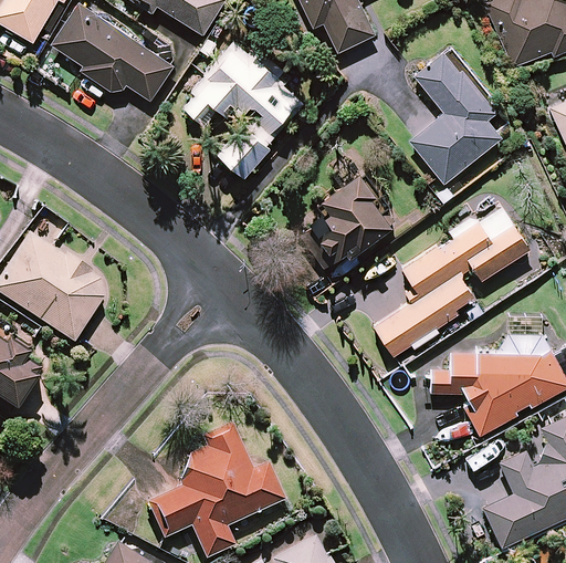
[(4,0),(0,8),(0,24),(34,44),(59,0),(64,3),(66,0),(4,0)]
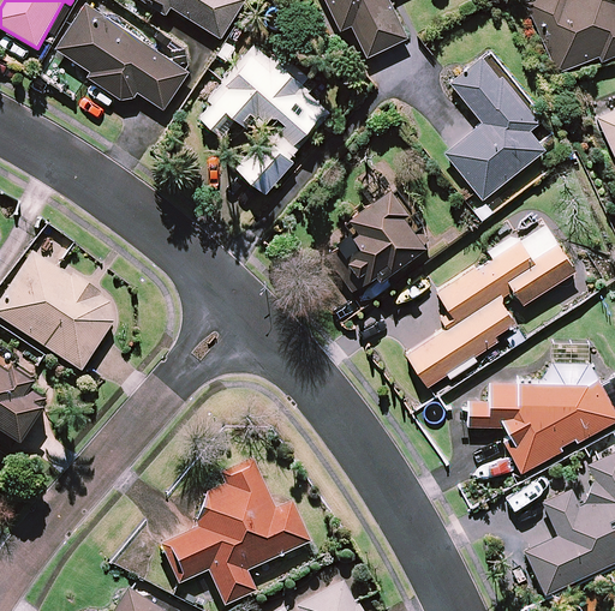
[(245,0),(139,0),(165,16),(171,9),(221,40),(245,0)]
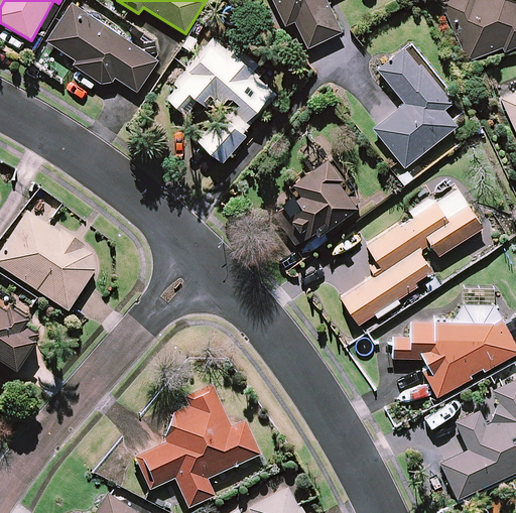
[(272,0),(286,27),(294,23),(308,49),(342,33),(326,0),(272,0)]
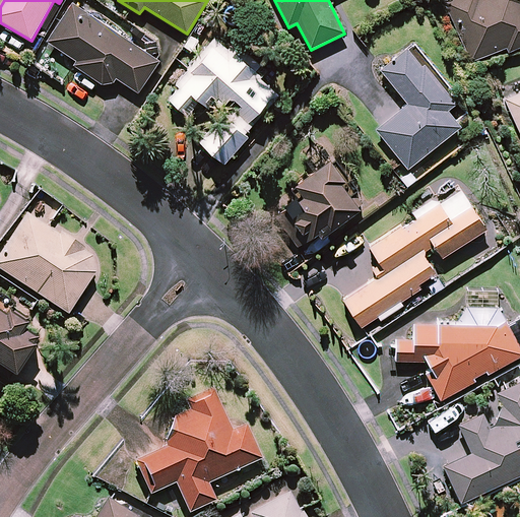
[(519,0),(454,0),(445,4),(471,65),(507,49),(509,53),(519,48),(519,0)]
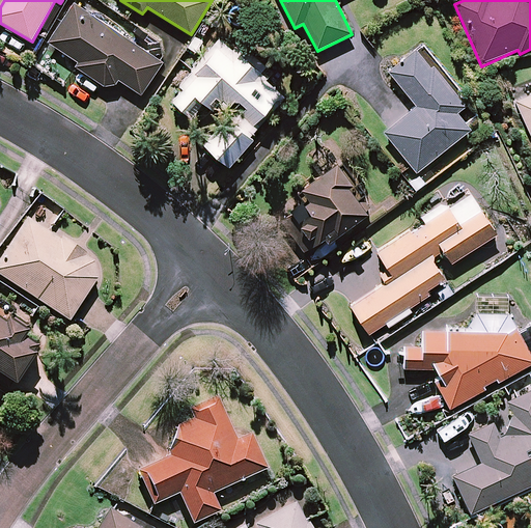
[(163,64),(75,4),(48,44),(78,64),(76,67),(109,90),(116,80),(141,96),(163,64)]
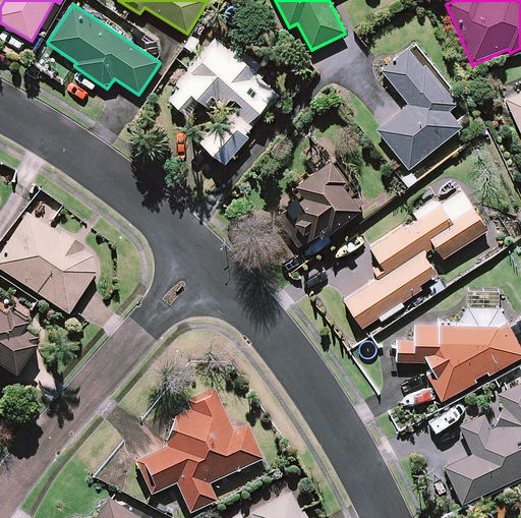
[(229,97),(240,106),(228,120),(224,116),(200,144),(226,165),(248,137),(245,135),(279,96),(254,75),(262,67),(234,45),(229,52),(215,41),(166,99),(188,117),(201,102),(215,114),(229,97)]
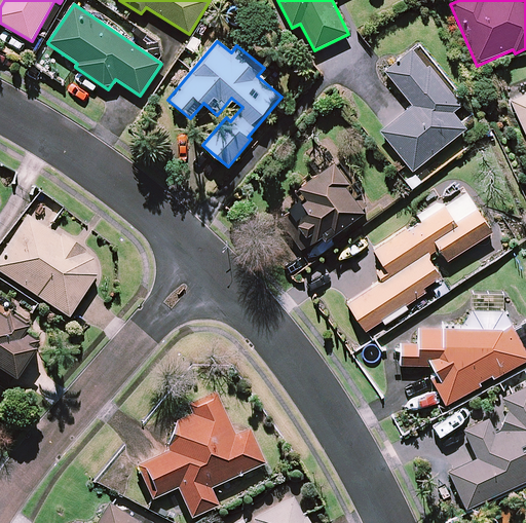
[(462,105),(418,48),(385,73),(412,107),(380,132),(412,173),(465,131),(452,113),(462,105)]
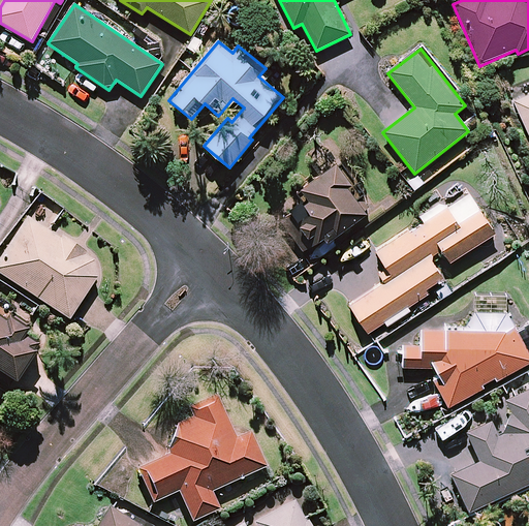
[(528,93),(514,101),(528,135),(528,93)]
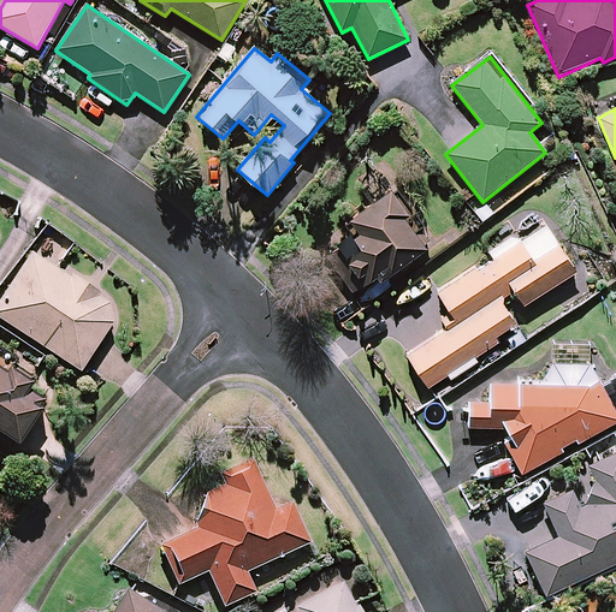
[(409,213),(391,189),(348,221),(357,236),(327,257),(353,292),(378,274),(381,279),(427,247),(404,215),(409,213)]
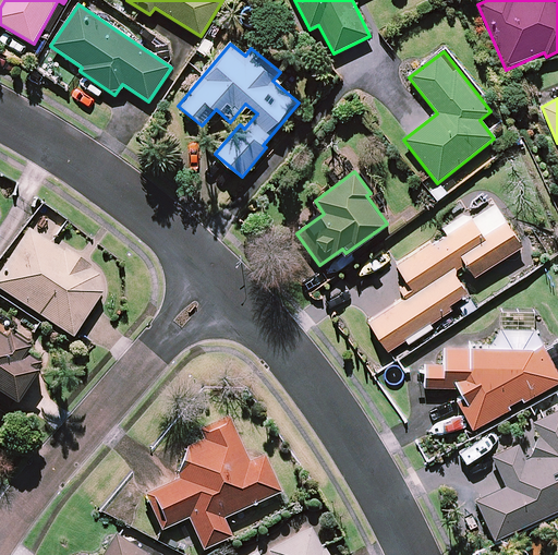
[(521,249),(495,206),(398,266),(415,294),(370,323),(389,353),(453,313),(449,305),(466,294),(453,273),(466,265),(474,278),(521,249)]
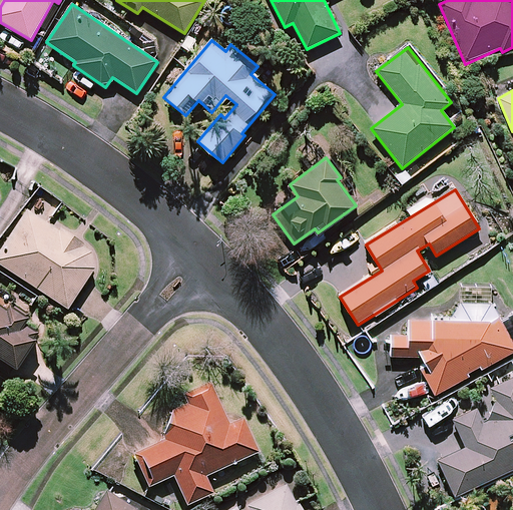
[(60,206),(39,192),(0,252),(0,268),(66,312),(99,260),(47,225),(60,206)]
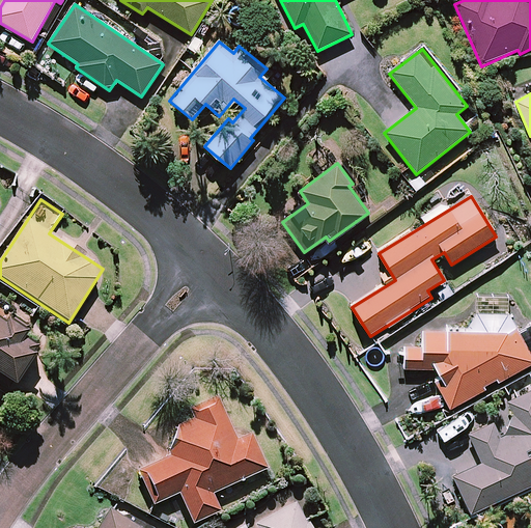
[(476,295),(477,315),(475,331),(422,332),(422,348),(404,348),(404,369),(439,369),(439,390),(449,410),(499,384),(498,383),(530,365),(530,327),(519,334),(508,314),(507,295),(476,295)]
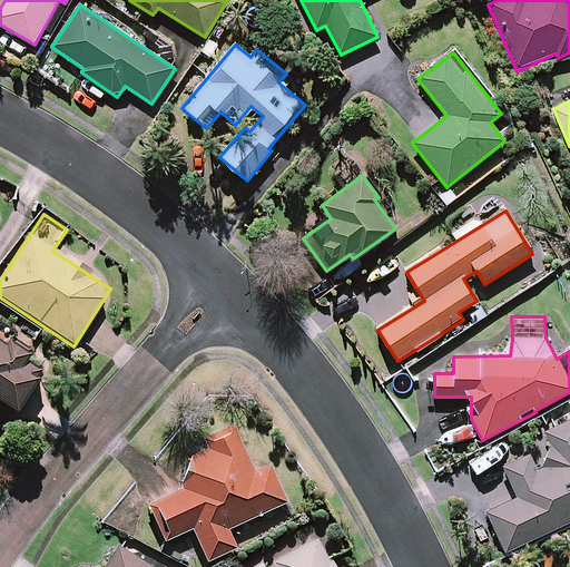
[(8,350),(0,344),(0,404),(15,413),(39,375),(21,364),(30,352),(13,341),(8,350)]
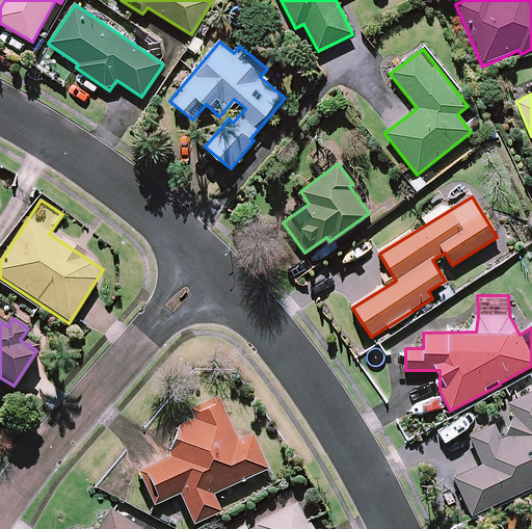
[(531,393),(508,404),(512,415),(441,448),(471,514),(531,486),(531,393)]
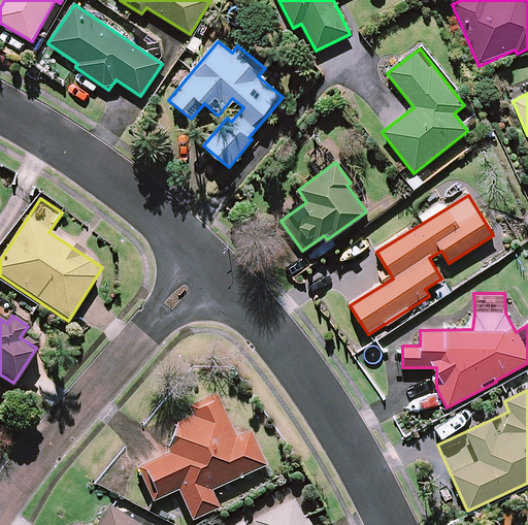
[(233,439),(215,398),(188,411),(192,419),(175,426),(174,434),(167,457),(136,471),(152,503),(176,492),(191,523),(218,511),(209,493),(263,468),(248,433),(233,439)]
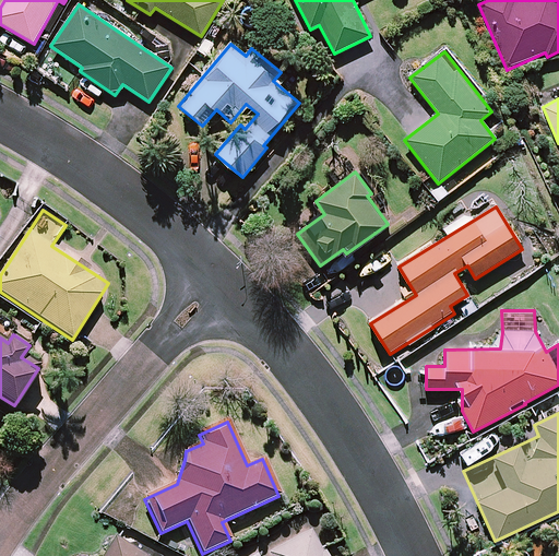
[(321,555),(310,533),(268,555),(321,555)]
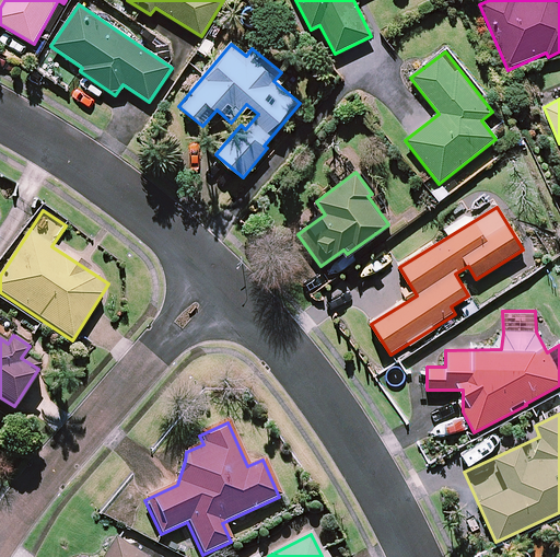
[(142,556),(114,538),(102,556),(142,556)]
